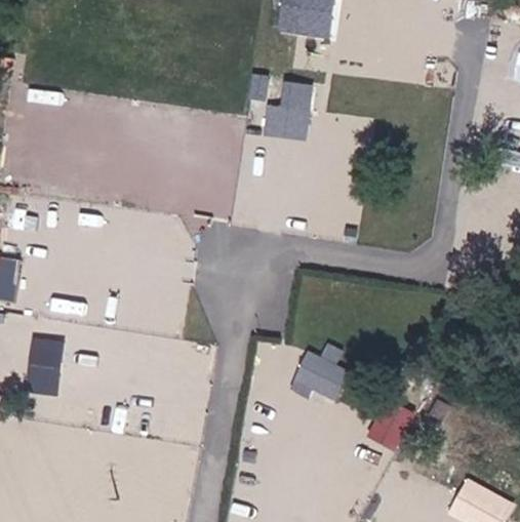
[(264,135),(308,138),(310,109),(266,105),(264,135)]
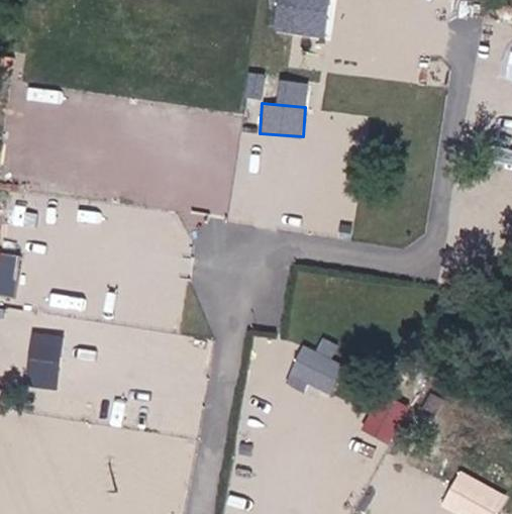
[(301,230),(337,232),(339,203),(303,200),(301,230)]
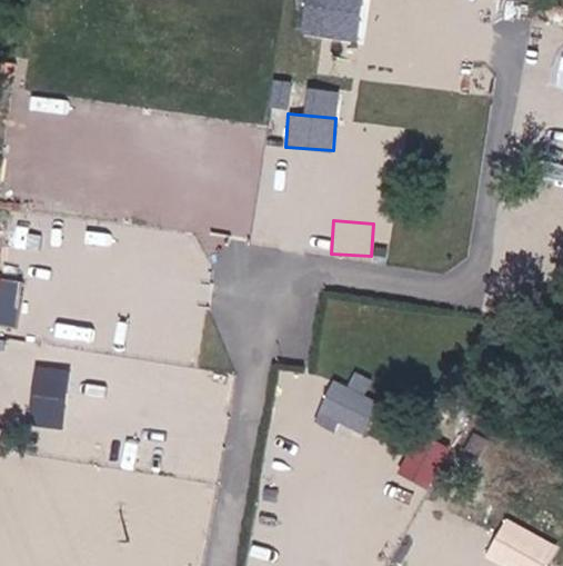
[(331,380),(319,416),(378,437),(390,401),(331,380)]
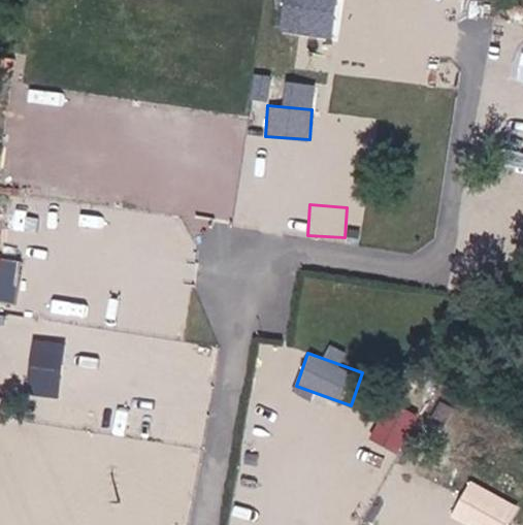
[(510,524),(519,504),(468,481),(450,520),(460,524),(510,524)]
